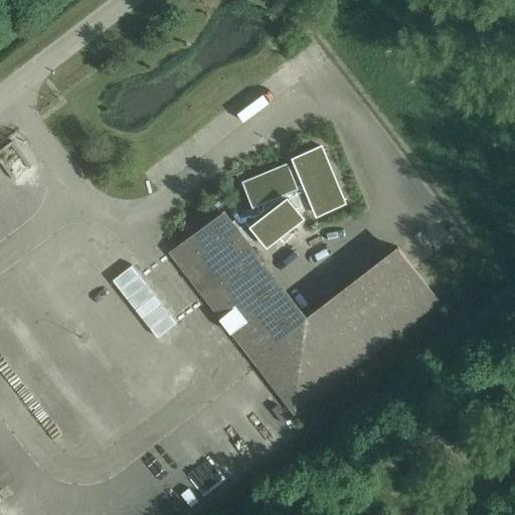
[(244,116),(254,111),(244,93),(234,98),(244,116)]
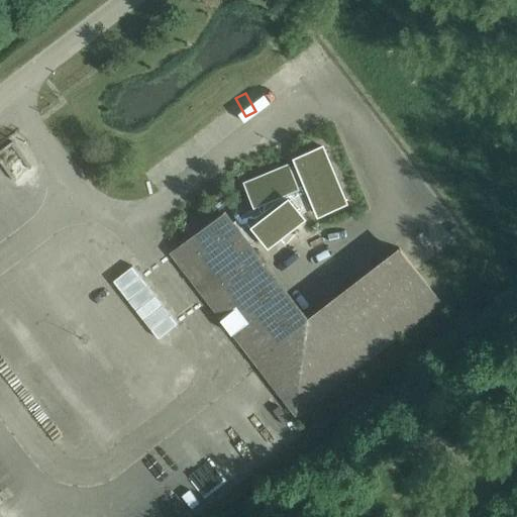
[(313,207),(317,215),(344,203),(321,146),(293,159),(297,167),(289,170),(287,165),(243,183),(254,208),(250,211),(248,209),(227,225),(219,215),(170,252),(294,414),(439,302),(402,253),(305,327),(244,248),(260,236),(265,243),(301,215),(300,212),(313,207)]
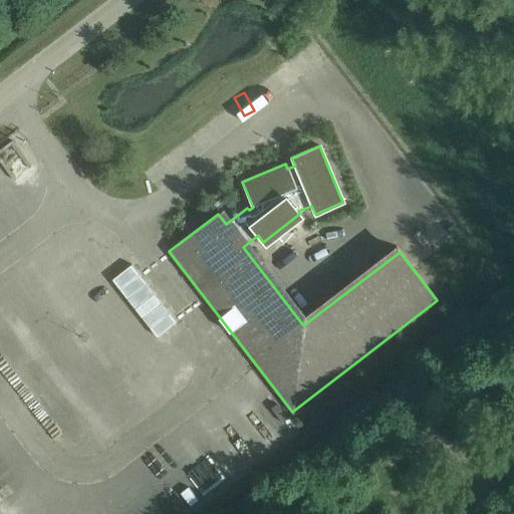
[(0,187),(0,203),(6,209),(13,202),(0,187)]
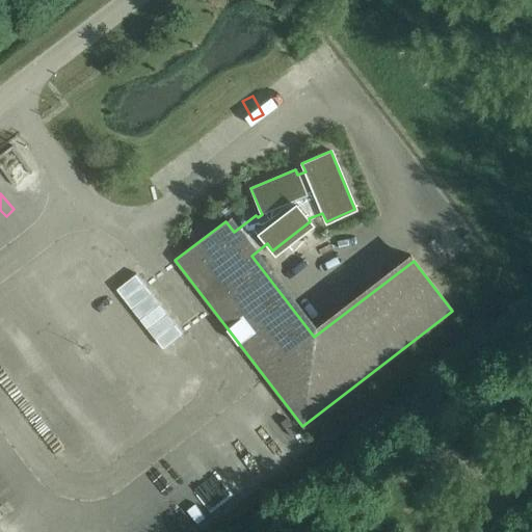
[(152,374),(129,391),(144,413),(163,398),(158,391),(161,388),(152,374)]
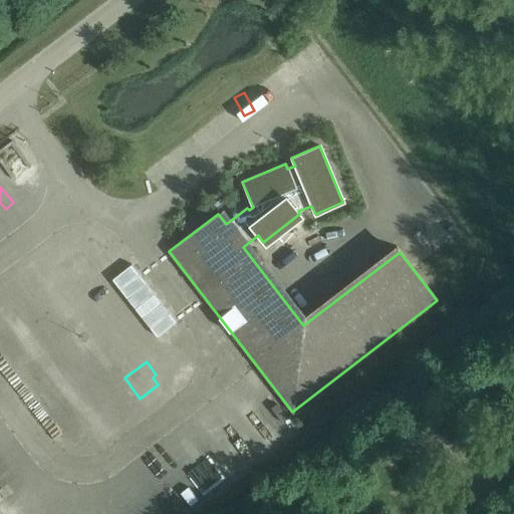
[(232,484),(233,482),(239,488),(263,463),(240,441),(215,468),(232,484)]
